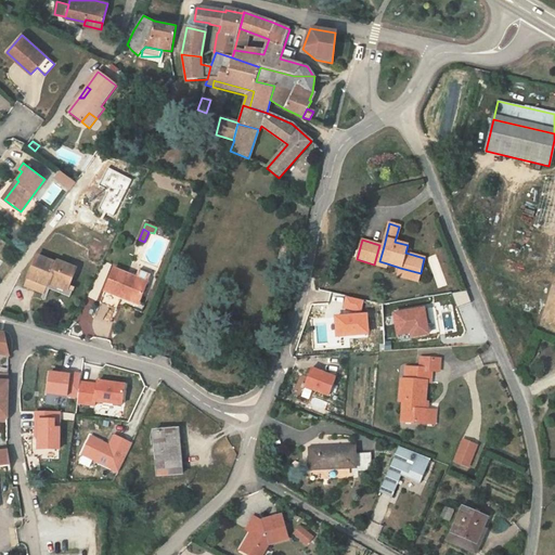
[(295,247),(283,244),(280,258),(292,261),(295,247)]
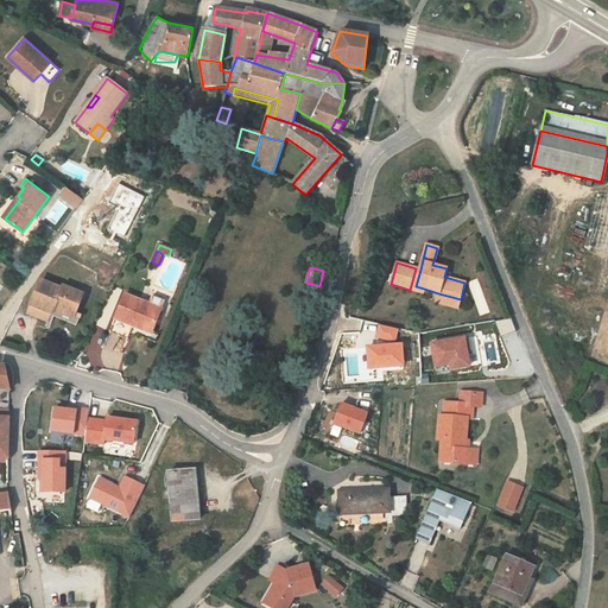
[(420,270),(416,268),(410,290),(423,293),(424,289),(416,286),(420,270)]
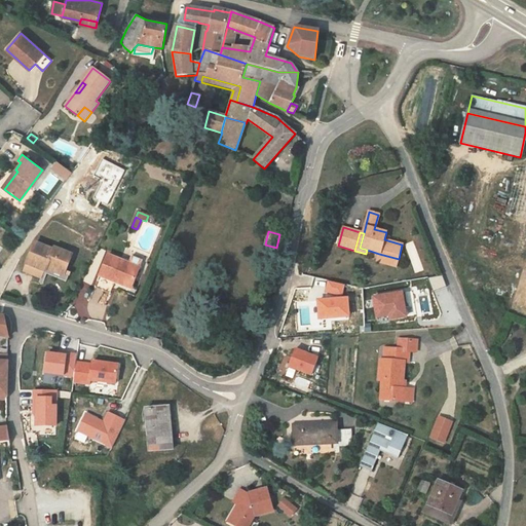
[(35,242),(27,264),(45,271),(47,267),(64,274),(66,271),(72,255),(54,248),(53,251),(35,242)]
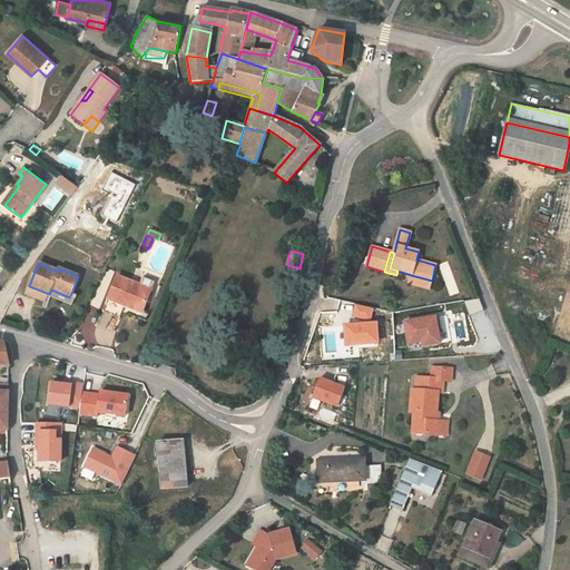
[(432,281),(411,275),(409,283),(429,288),(432,281)]
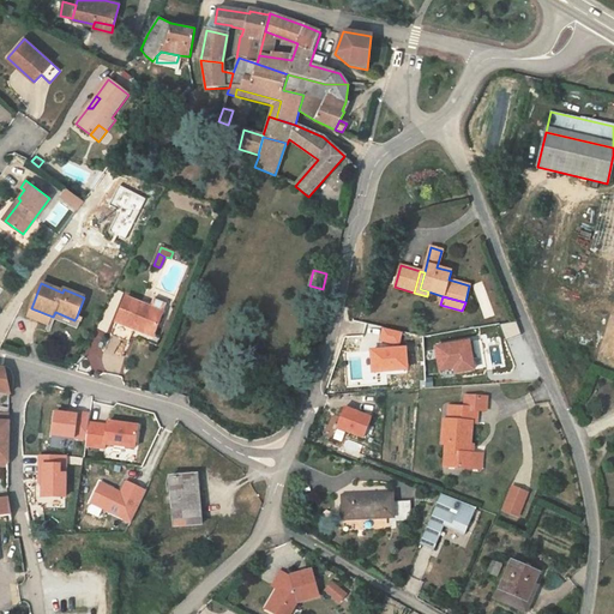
[(126,298),(110,335),(128,343),(134,330),(136,330),(137,326),(155,333),(167,305),(154,300),(150,308),(126,298)]
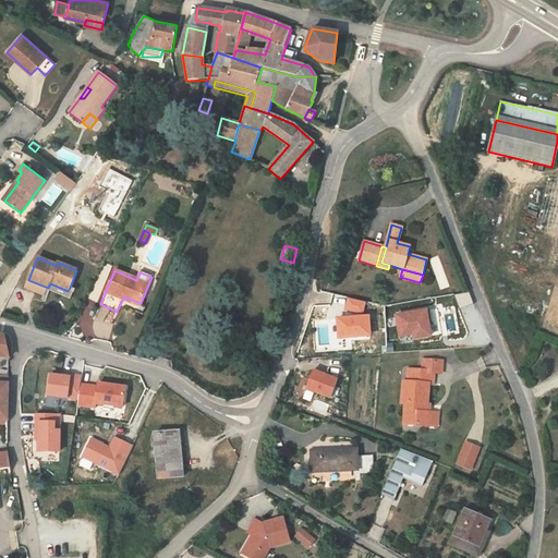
[(68,291),(50,283),(48,288),(47,290),(70,299),(74,290),(70,288),(68,291)]
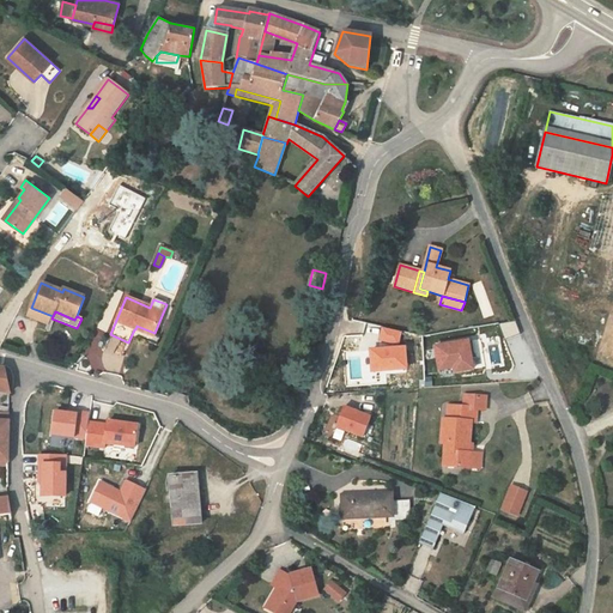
[(521,334),(515,321),(498,325),(505,340),(521,334)]
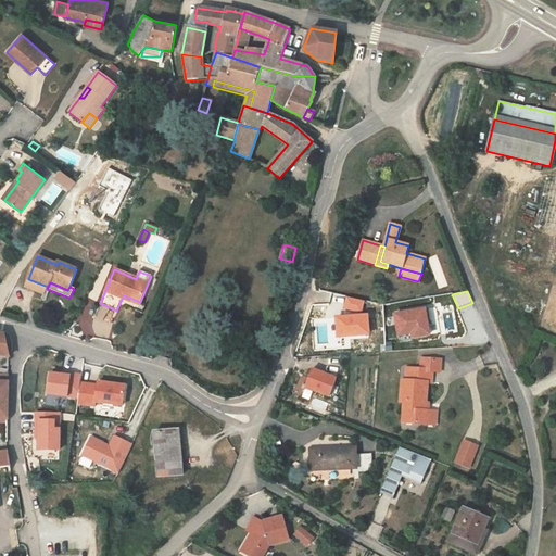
[(140,302),(124,295),(123,299),(138,305),(140,302)]
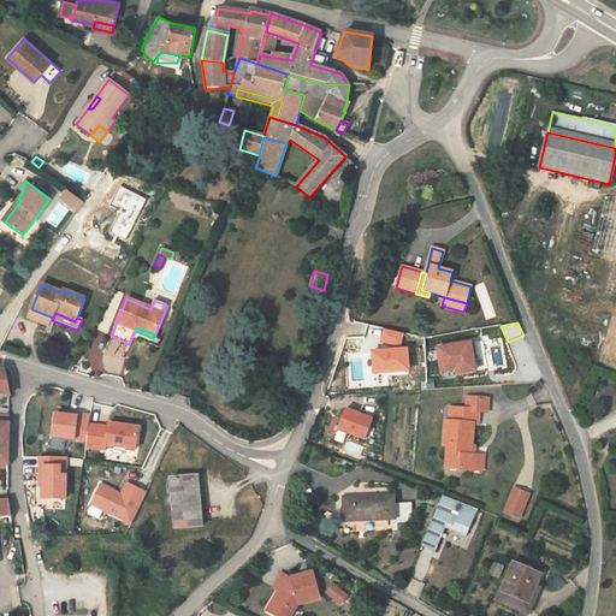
[(400,345),(403,333),(385,330),(383,342),(400,345)]
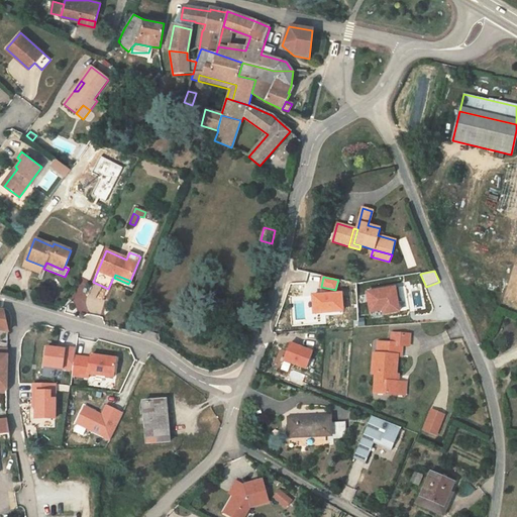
[(516,281),(508,303),(516,306),(516,281)]
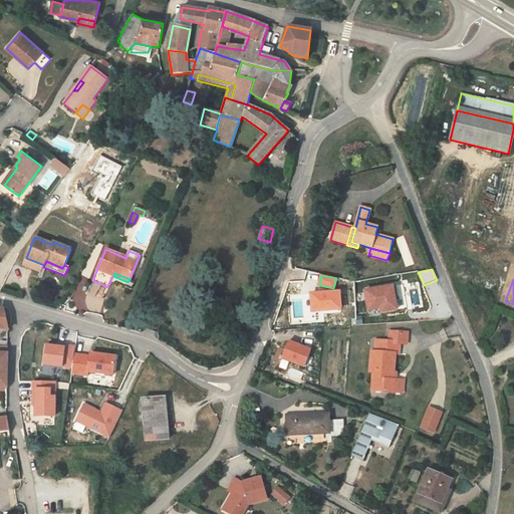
[(396,286),(364,291),(368,310),(380,308),(380,312),(397,309),(395,298),(398,298),(396,286)]
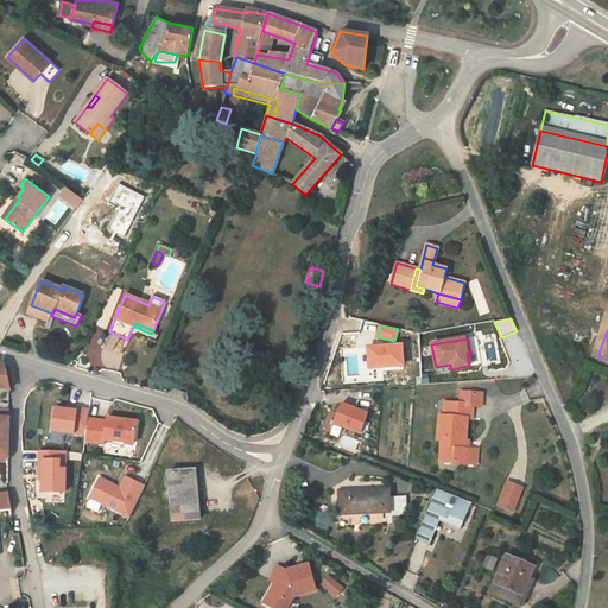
[(403,366),(401,346),(368,348),(369,368),(403,366)]
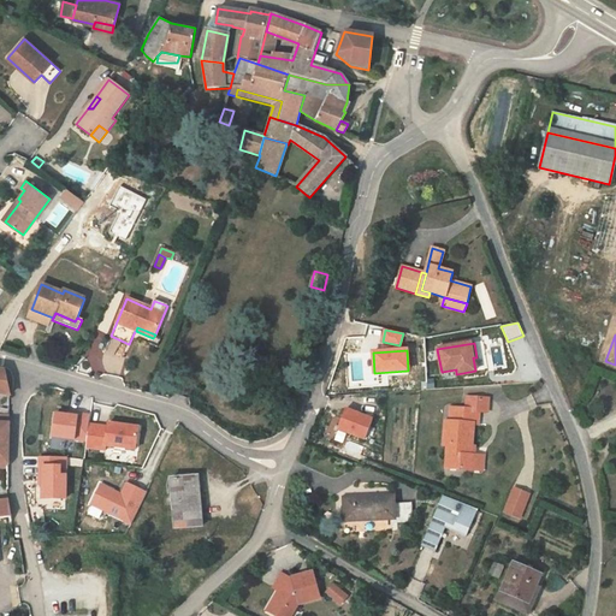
[(0,369),(0,394),(10,396),(5,372),(0,369)]
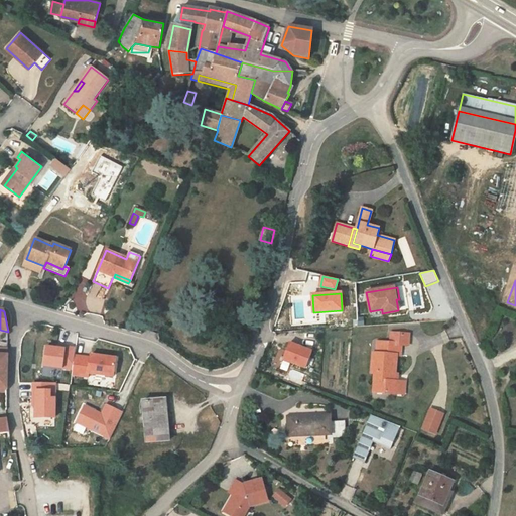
[(400,356),(401,344),(408,345),(409,334),(391,333),(390,343),(377,342),(377,353),(373,353),(372,372),(375,372),(374,392),(397,394),(398,382),(394,381),(388,381),(389,374),(395,374),(396,355),(400,356)]
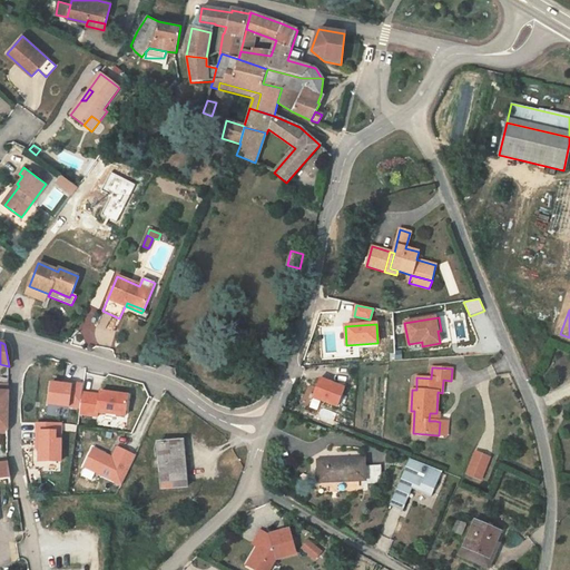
[(337,406),(345,389),(320,379),(312,396),(337,406)]
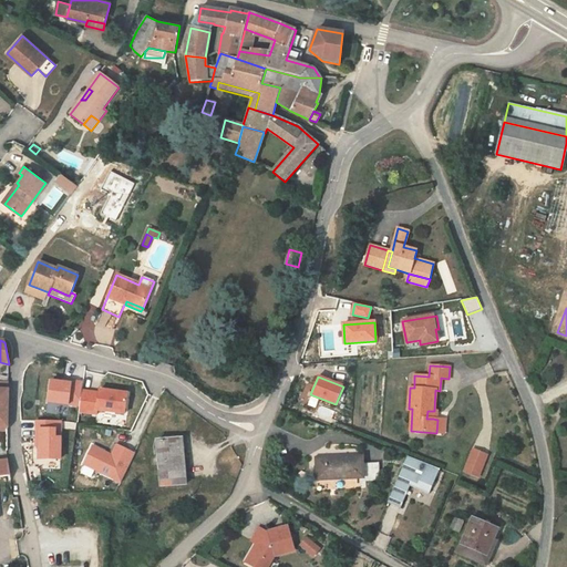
[(72,381),(71,383),(51,380),(48,401),(69,404),(70,398),(80,400),(82,390),(83,382),(72,381)]
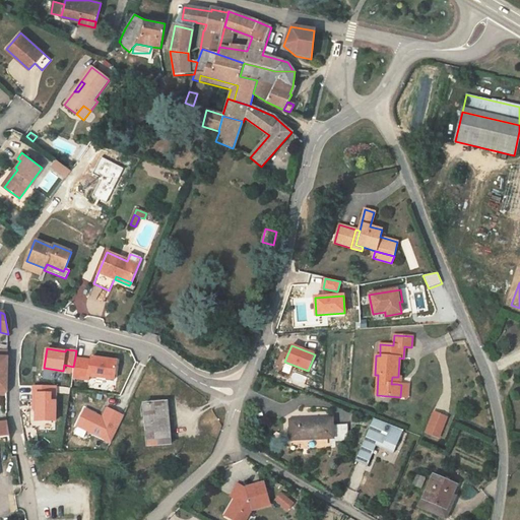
[(90,360),(75,358),(73,367),(72,378),(88,380),(89,376),(114,379),(117,361),(91,356),(90,360)]
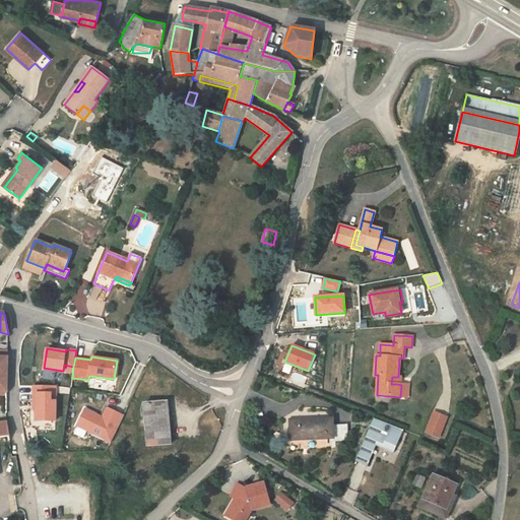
[(34,394),(34,402),(36,402),(36,409),(36,421),(55,421),(55,402),(50,401),(51,386),(34,386),(34,394)]
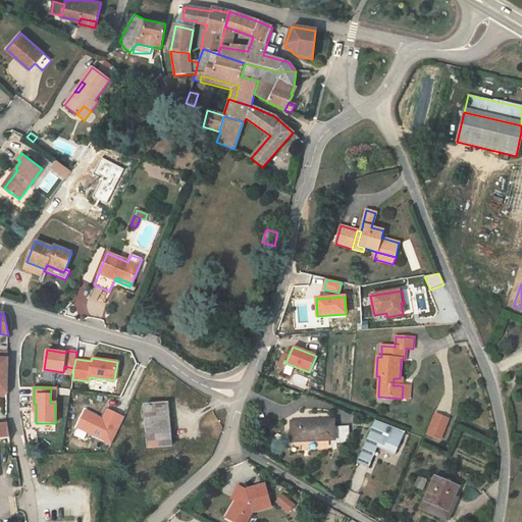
[(167,404),(144,406),(149,448),(172,446),(167,404)]
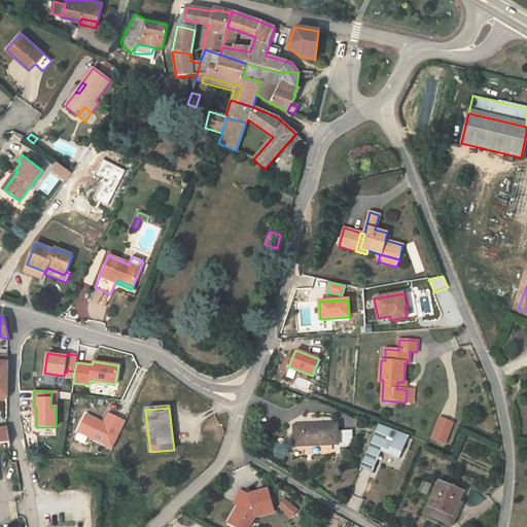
[(97,420),(85,414),(77,431),(112,449),(125,421),(108,413),(102,425),(98,423),(97,420)]
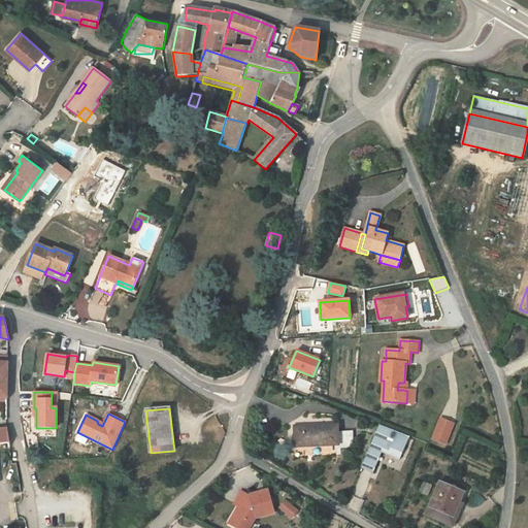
[(453,424),(441,419),(433,438),(446,443),(453,424)]
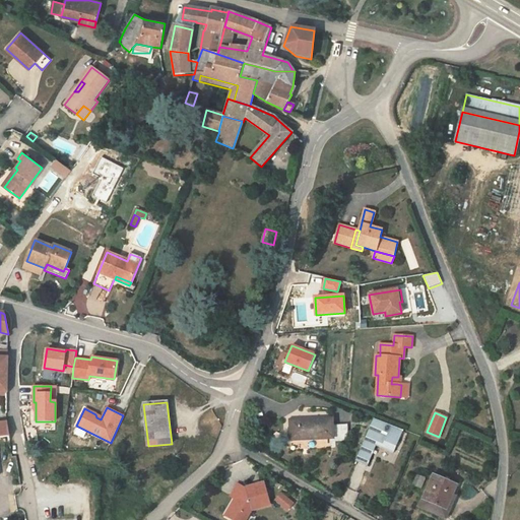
[(301,419),(290,420),(290,440),(333,439),(333,442),(349,441),(348,424),(333,425),(333,418),(307,419),(307,421),(301,423),(301,419)]
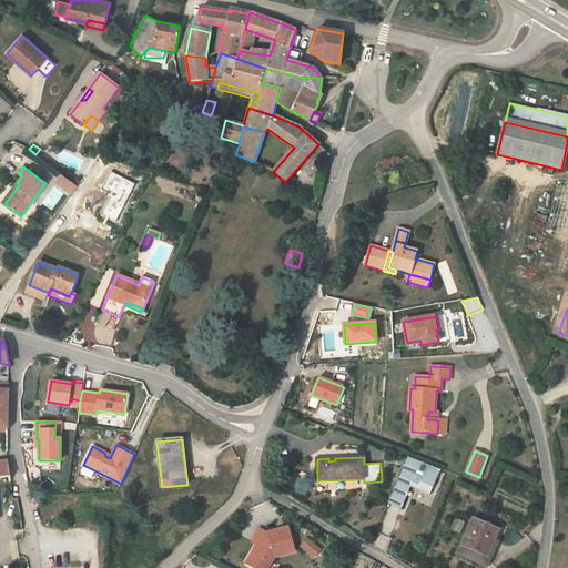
[(440,470),(407,458),(387,505),(401,510),(407,496),(403,495),(406,486),(411,488),(429,496),(440,470)]
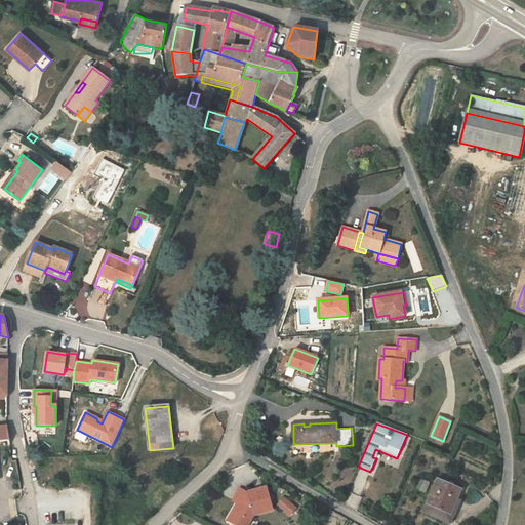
[(0,441),(9,440),(7,427),(0,427),(0,441)]
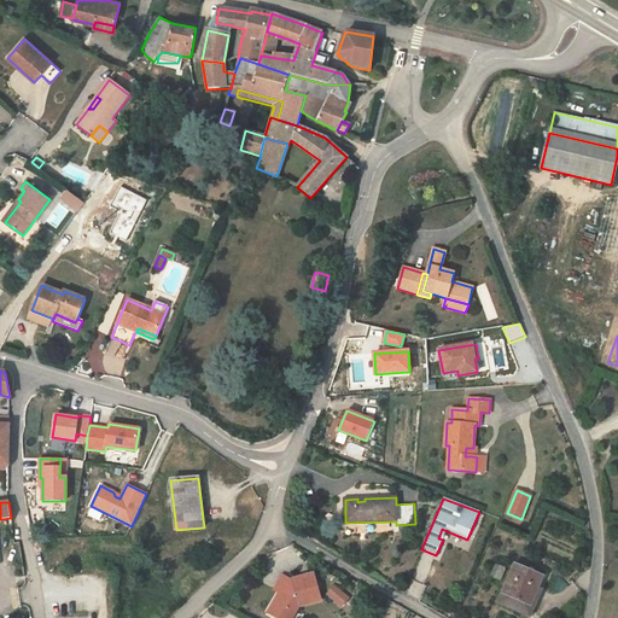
[(543,577),(514,565),(502,594),(497,602),(530,617),(534,607),(530,606),(537,589),(543,577)]
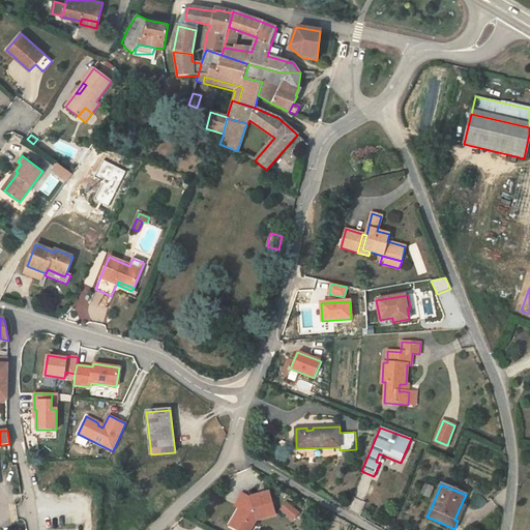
[(249,501),(246,502),(242,509),(240,507),(240,508),(231,525),(239,529),(247,529),(249,526),(252,527),(257,520),(274,514),(268,493),(249,498),(249,501)]
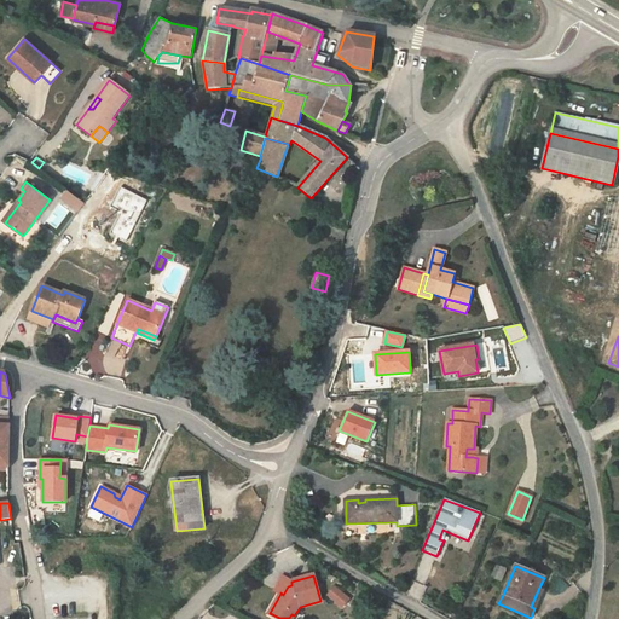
[(275,590),(281,594),(281,593),(283,595),(288,586),(291,585),(291,582),(282,577),(275,590)]
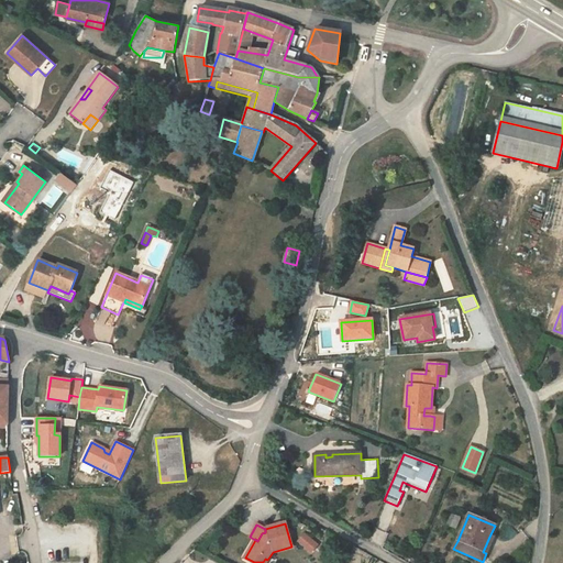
[(310,552),(317,543),(302,532),(296,540),(310,552)]
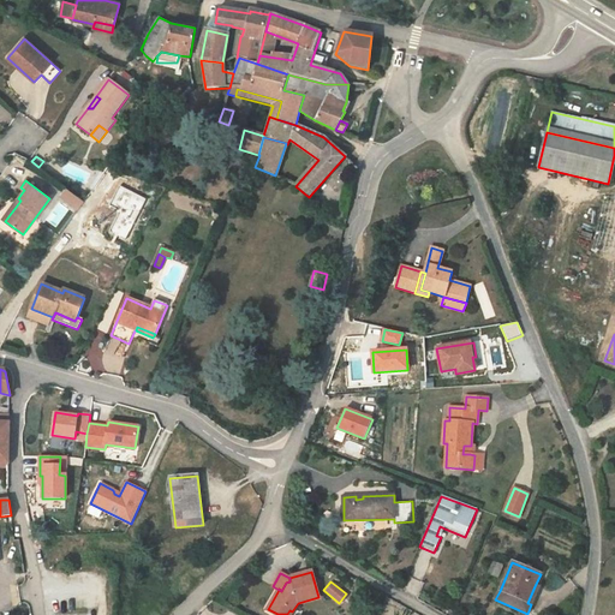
[(538,587),(535,586),(527,603),(531,604),(538,587)]
